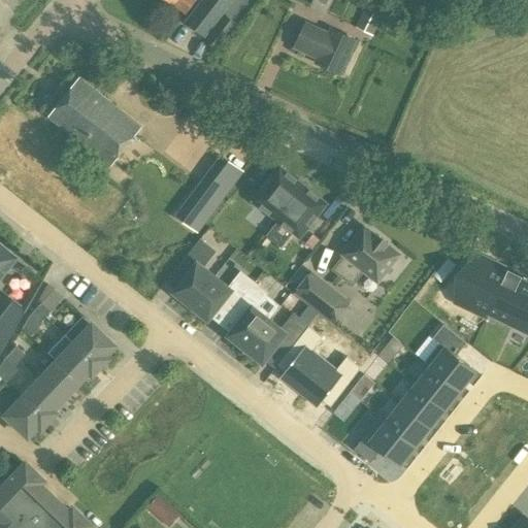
[(186,14),(197,0),(166,0),(173,5),(186,14)]
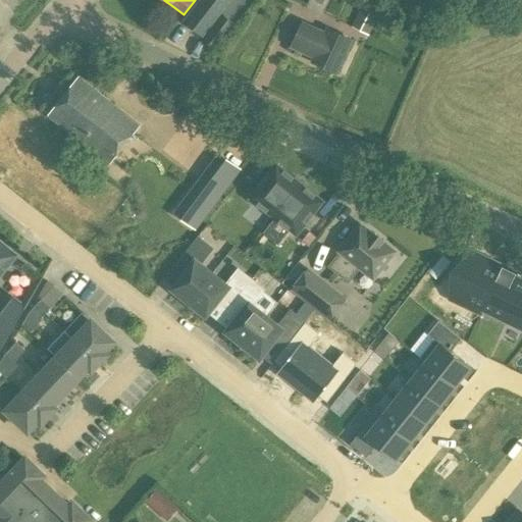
[(240,0),(230,12),(225,8),(231,0),(198,0),(183,21),(204,38),(204,37),(220,47),(237,24),(254,0),(240,0)]
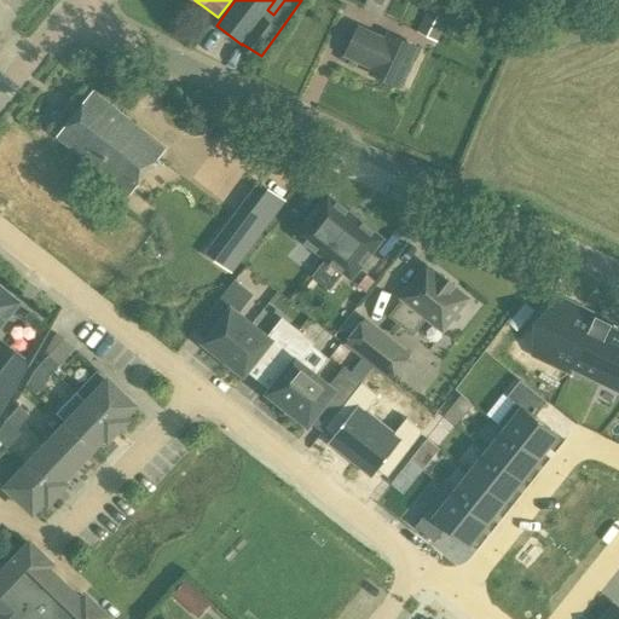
[(449,18),(429,11),(421,33),(439,41),(449,18)]
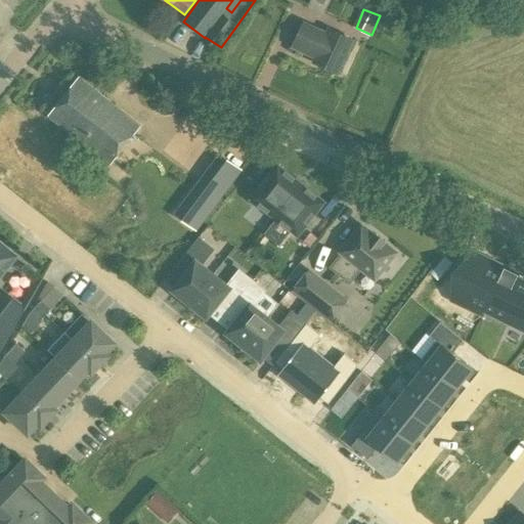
[(325,33),(303,23),(292,47),(322,61),(320,66),(337,73),(352,40),(328,28),(325,33)]
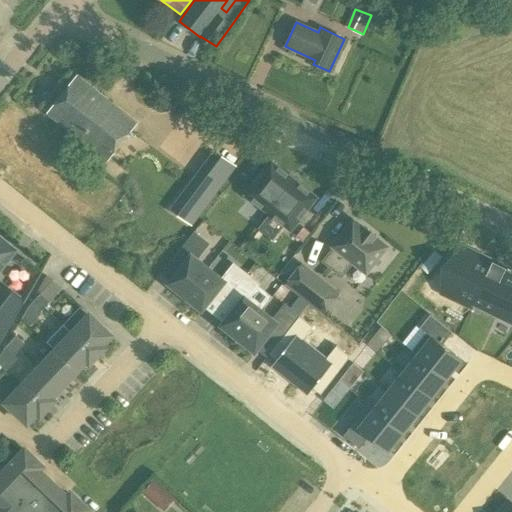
[(107,160),(137,122),(77,75),(47,113),(107,160)]
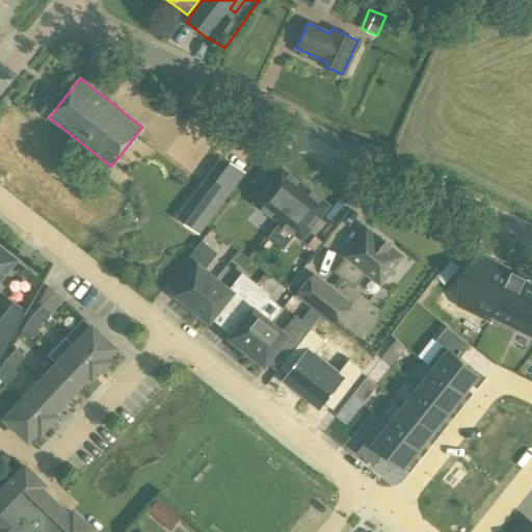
[(218,154),(176,219),(202,236),(245,171),(218,154)]
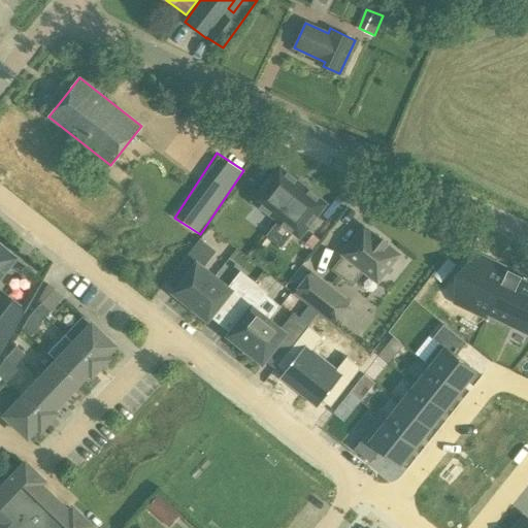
[(276,219),(303,185),(297,180),(279,166),(253,200),(276,219)]
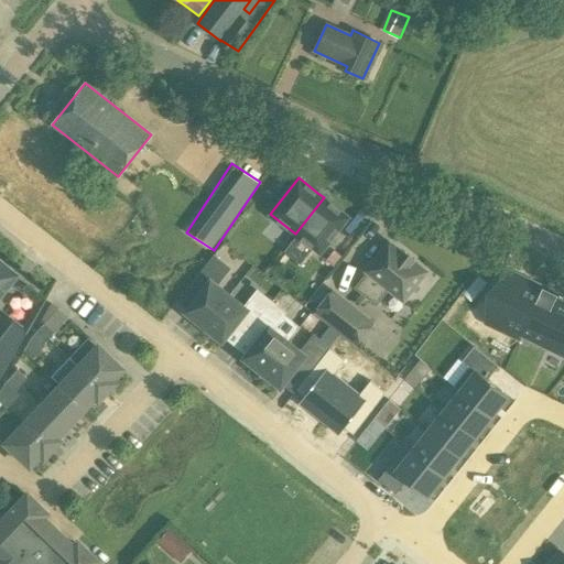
[(295,234),(320,253),(348,218),(329,203),(324,197),(295,234)]
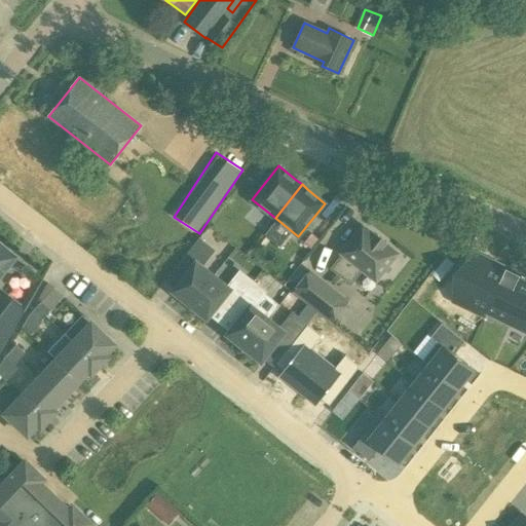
[(376,234),(364,224),(341,252),(343,254),(332,267),(351,283),(363,269),(377,280),(399,252),(386,241),(377,233),(376,234)]
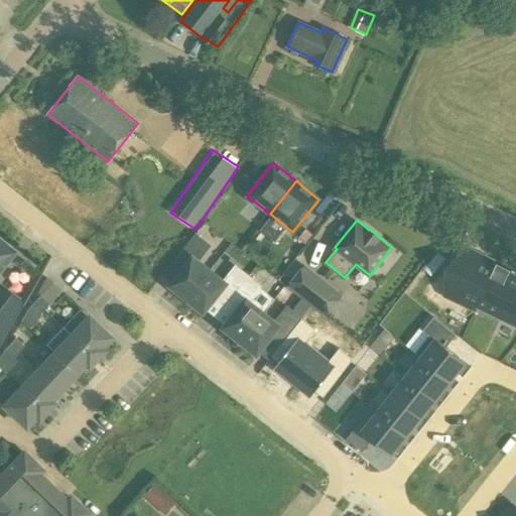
[(171,283),(169,286),(186,299),(209,271),(199,263),(211,248),(195,236),(175,261),(183,267),(171,283)]
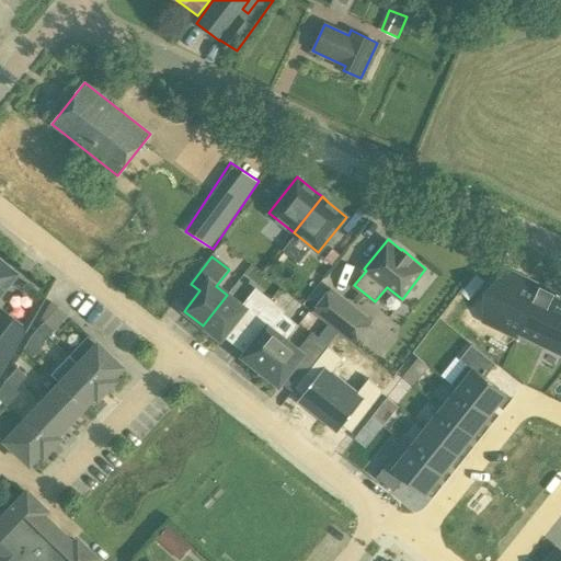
[(0,297),(19,274),(0,259),(0,297)]
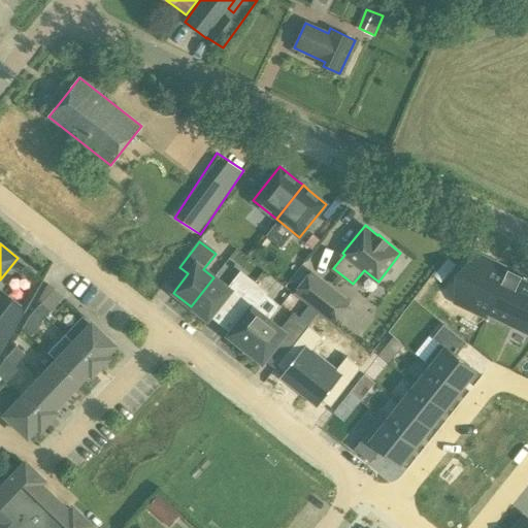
[(479,259),(456,293),(485,312),(512,273),(499,265),(495,270),(479,259)]
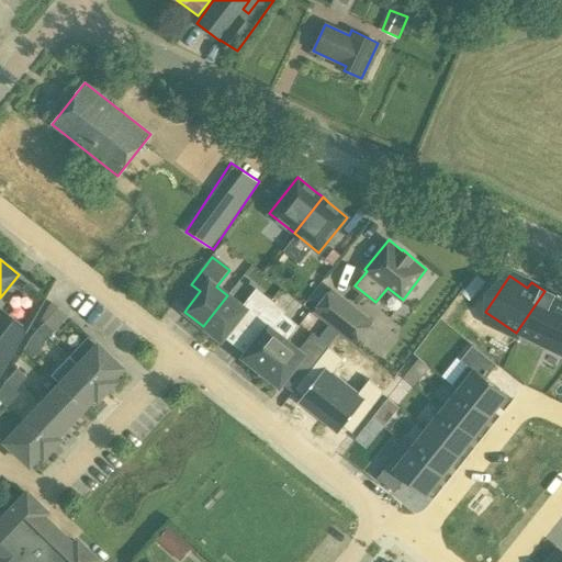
[(332,289),(314,312),(355,344),(373,321),(332,289)]
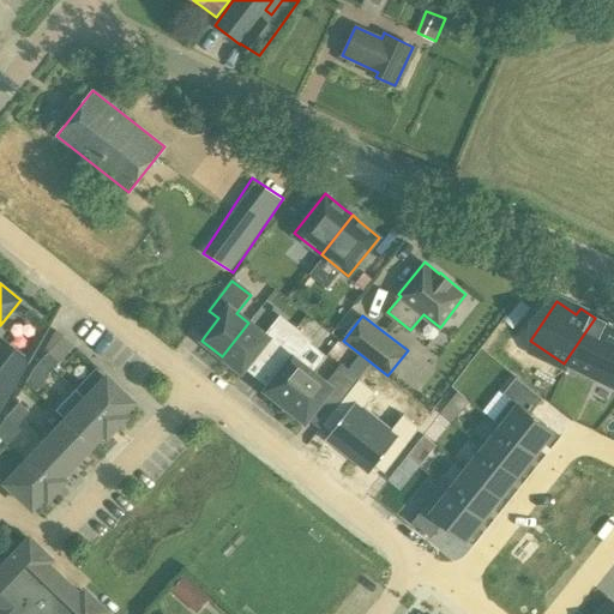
[(248,323),(222,356),(242,373),(244,371),(246,368),(260,350),(272,359),(296,329),(280,317),(265,336),(248,323)]
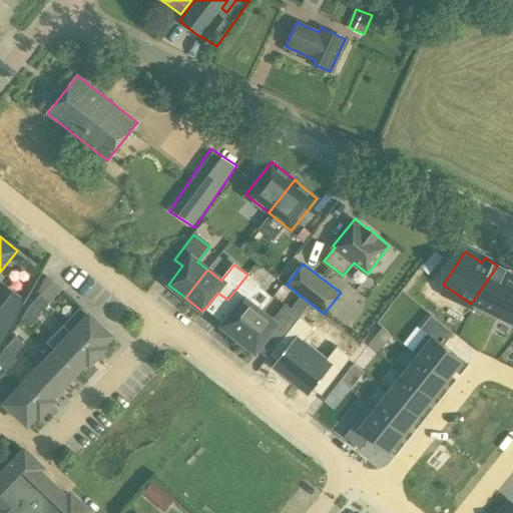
[(497,266),(471,304),(510,329),(512,324),(512,283),(505,278),(508,273),(497,266)]
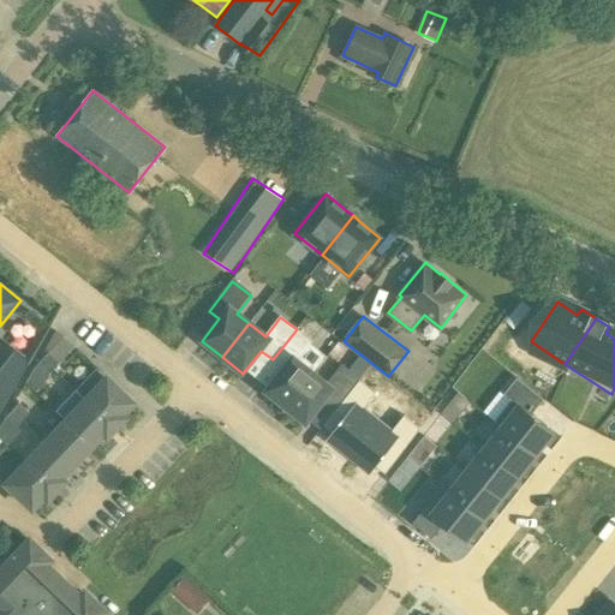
[(267,388),(266,392),(286,407),(314,371),(324,358),(310,346),(314,342),(297,329),(273,359),(284,368),(267,388)]
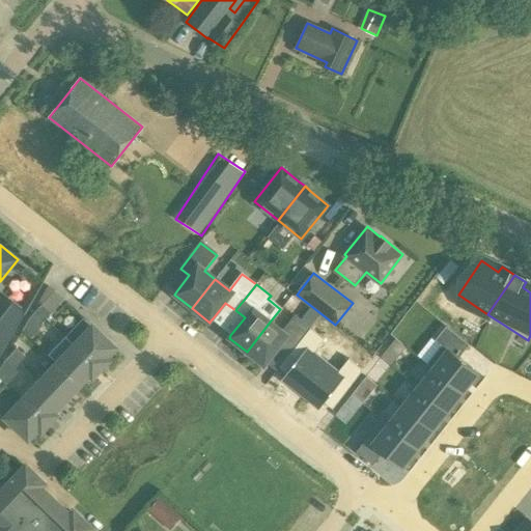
[(0,346),(2,348),(24,311),(9,300),(0,311),(0,346)]
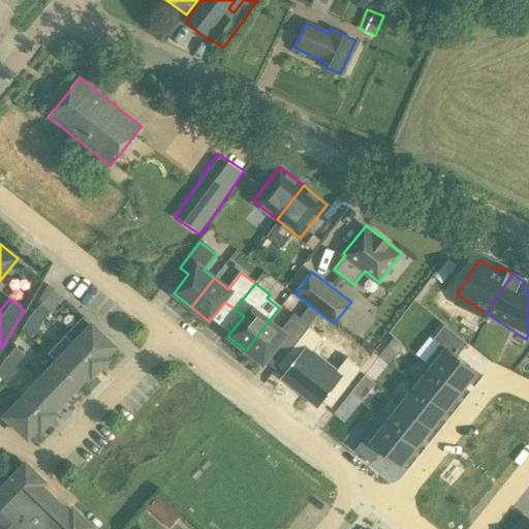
[(35,309),(43,317),(50,312),(40,303),(35,309)]
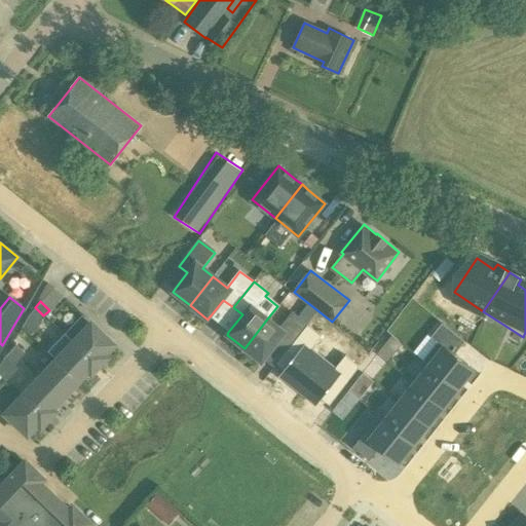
[(38,322),(43,315),(35,307),(29,312),(38,322)]
